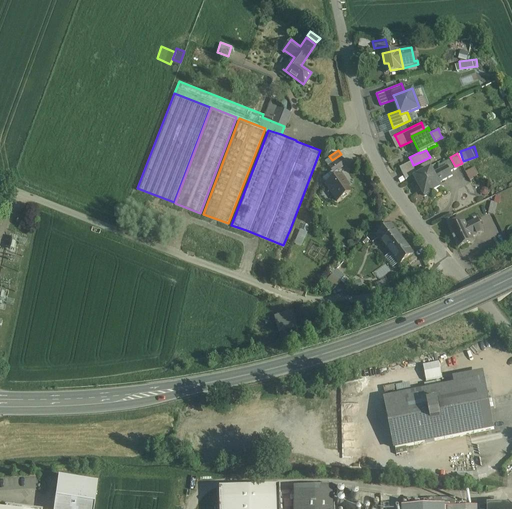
[(333,161),(328,164),(332,169),(333,171),(337,167),(346,161),(341,155),(333,161)]
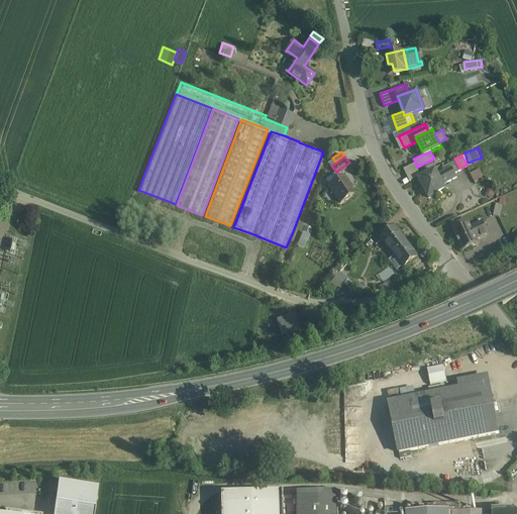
[(454,159),(442,165),(444,169),(451,165),(454,171),(459,168),(454,159)]
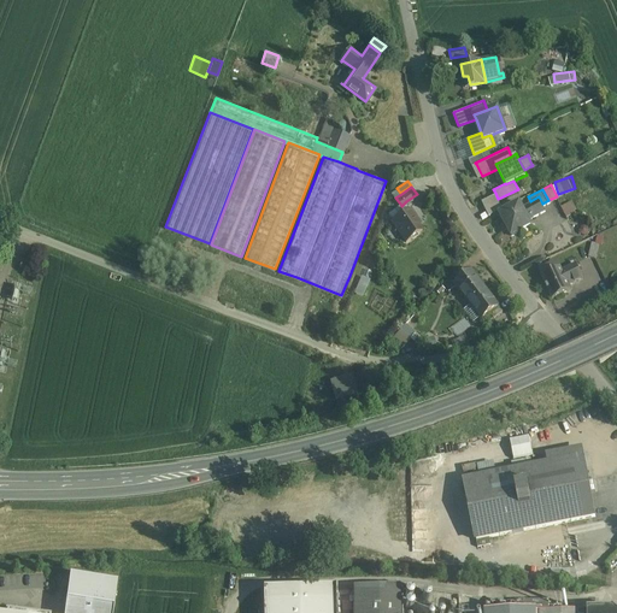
[(501,207),(498,199),(495,193),(482,199),(488,212),(501,207)]
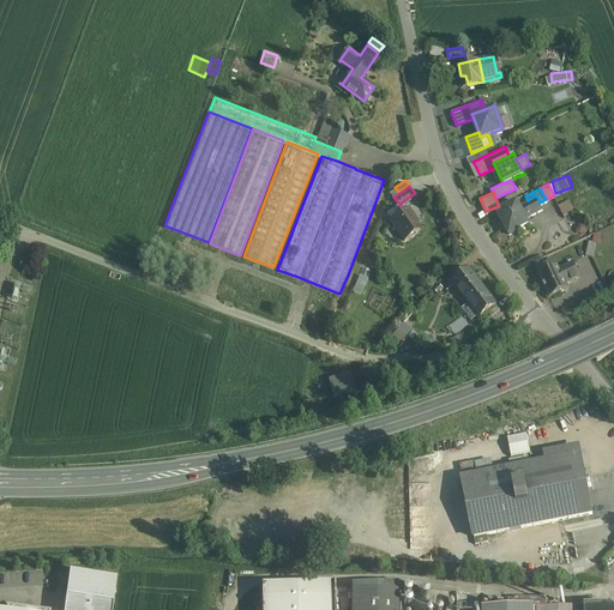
[(528,200),(519,205),(527,217),(542,206),(540,203),(536,195),(528,200)]
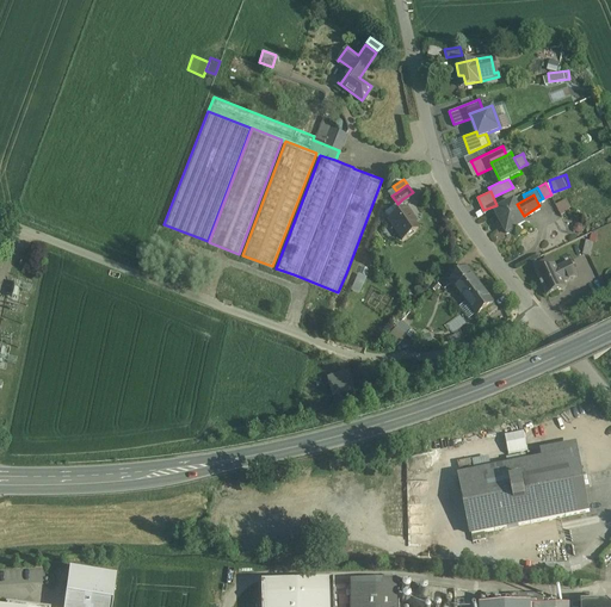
[(559,200),(563,211),(574,206),(569,196),(559,200)]
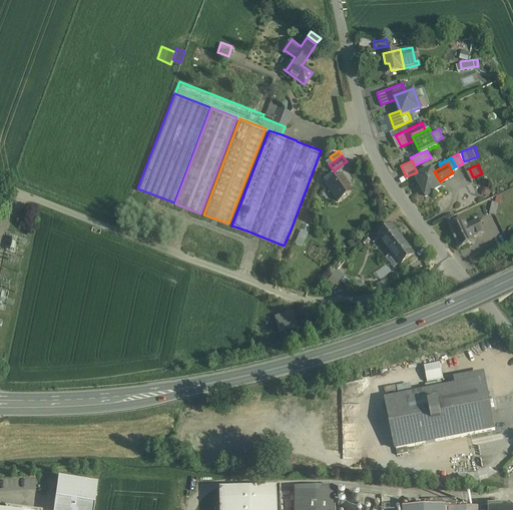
[(432,166),(416,175),(425,192),(441,184),(440,181),(434,171),(432,166)]
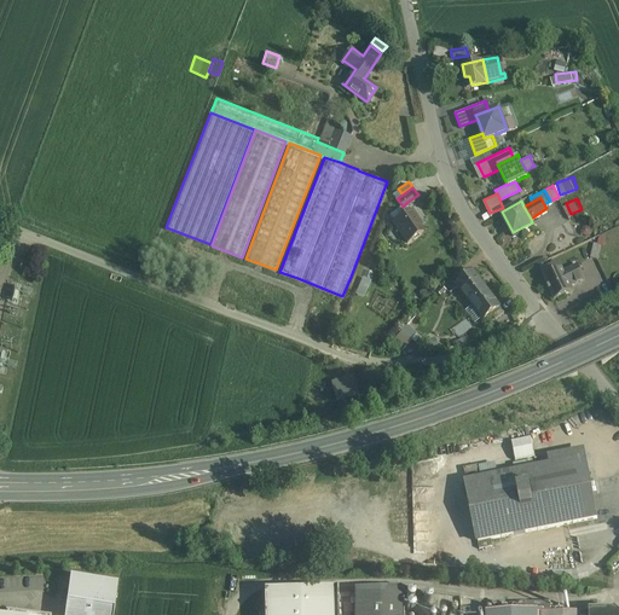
[(401,204),(389,213),(394,220),(411,208),(408,202),(403,207),(401,204)]
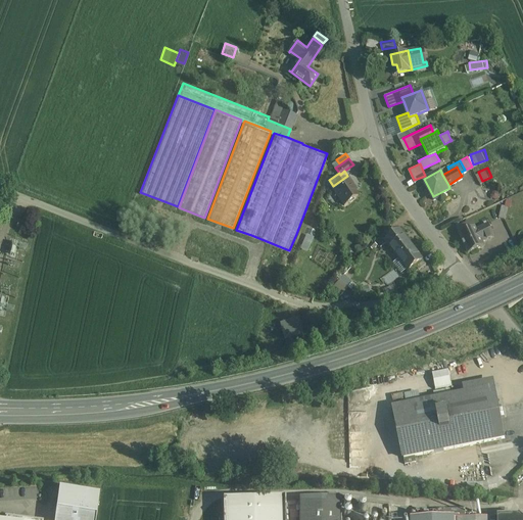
[(333,186),(344,202),(358,193),(354,188),(357,187),(348,175),(347,176),(333,186)]
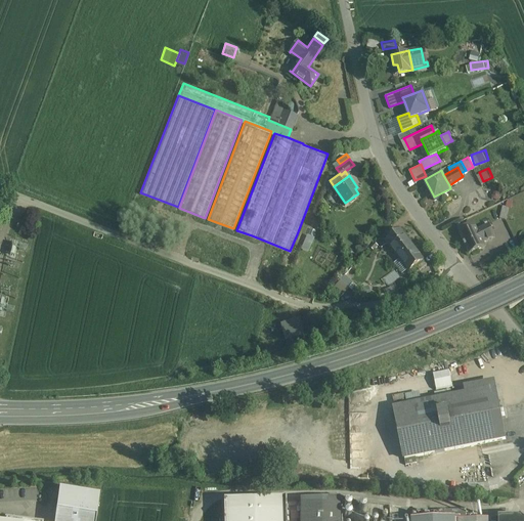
[(515,207),(508,205),(504,219),(511,221),(515,207)]
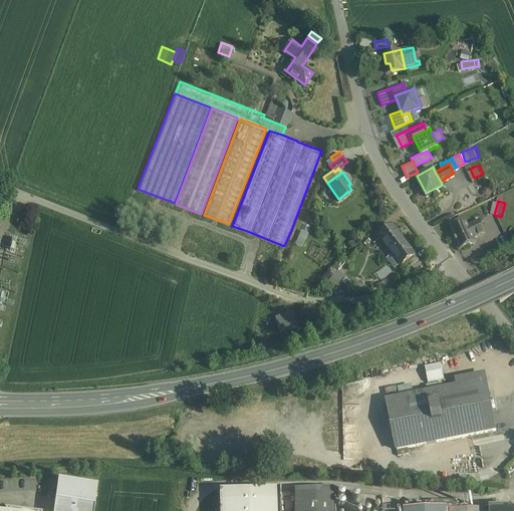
[(485,229),(479,217),(468,222),(474,235),(485,229)]
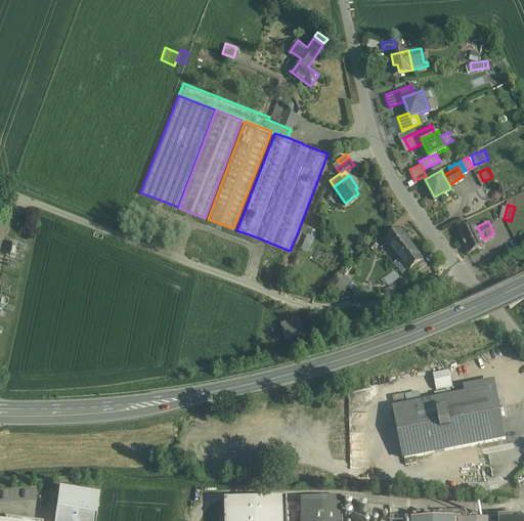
[(475,224),(460,231),(469,251),(484,244),(483,240),(477,226),(475,224)]
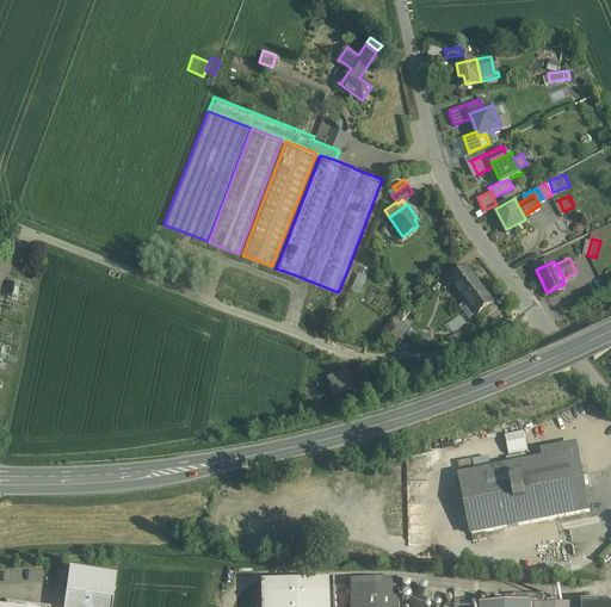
[(466,297),(482,285),(467,265),(450,277),(466,297)]
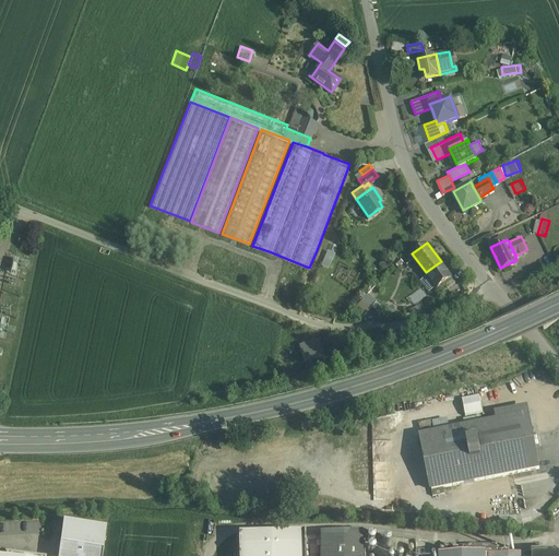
[(329,246),(323,262),(332,265),(337,249),(329,246)]
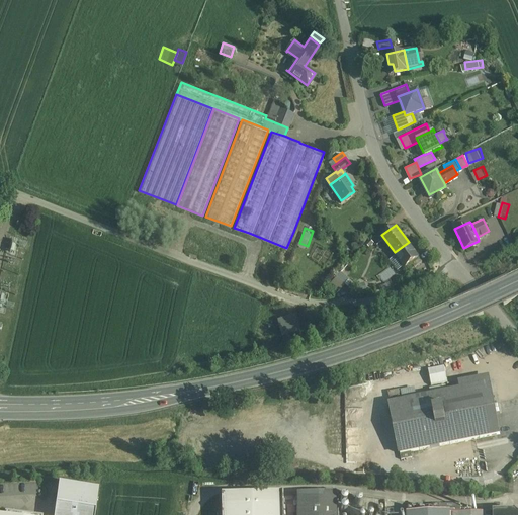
[(409,242),(395,252),(404,264),(411,259),(418,254),(409,242)]
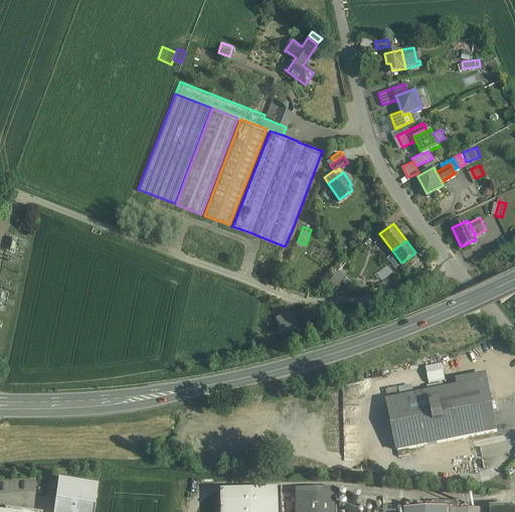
[(419,258),(415,252),(408,258),(411,263),(419,258)]
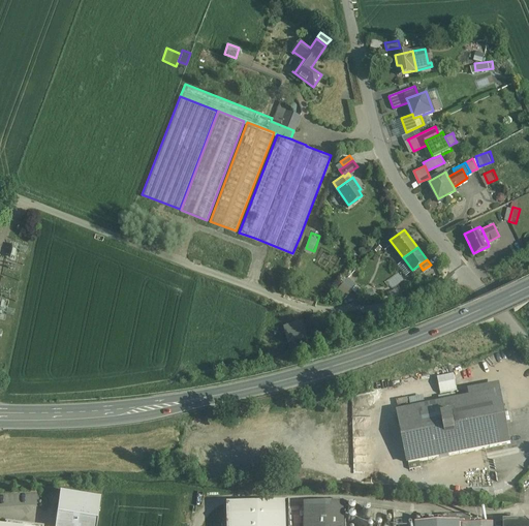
[(351,287),(343,280),(336,288),(344,296),(351,287)]
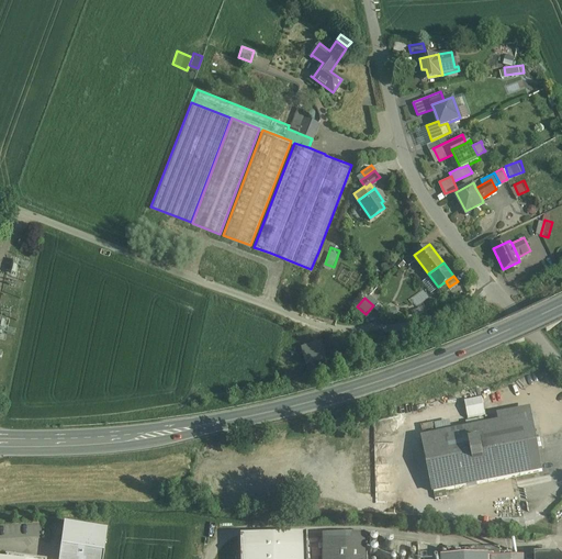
[(304,362),(324,356),(317,337),(299,344),(304,362)]
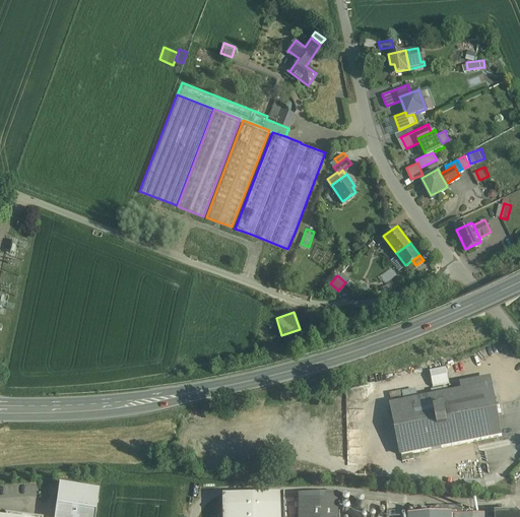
[(429,367),(430,383),(446,382),(445,366),(429,367)]
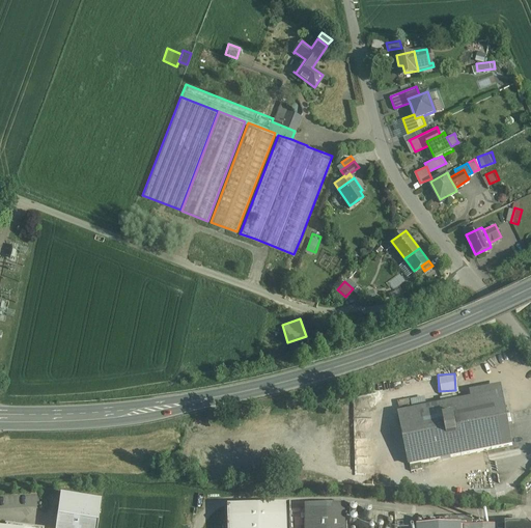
[(471,397),(502,391),(500,383),(469,389),(471,397)]
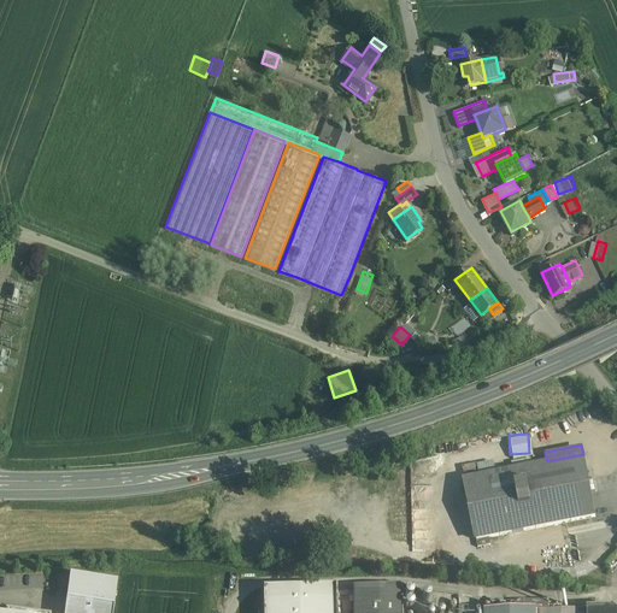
[(535,464),(464,478),(476,537),(489,535),(594,514),(583,454),(547,461),(545,461),(535,464)]
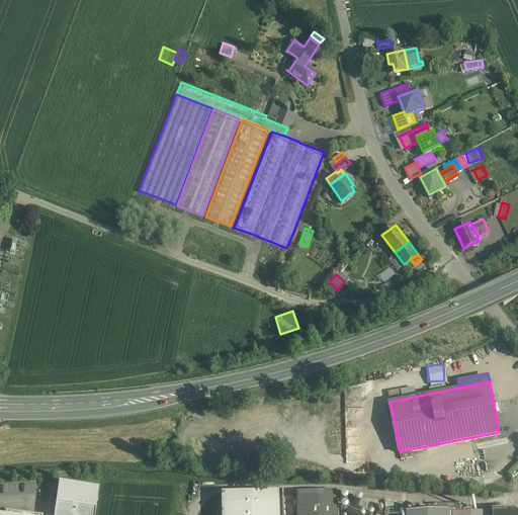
[(94,514),(98,486),(59,481),(56,506),(54,514),(94,514)]
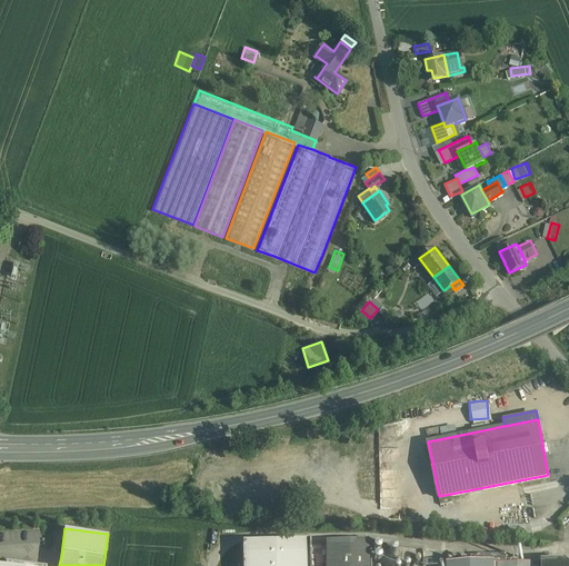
[(369,565),(369,538),(326,538),(325,565),(369,565)]
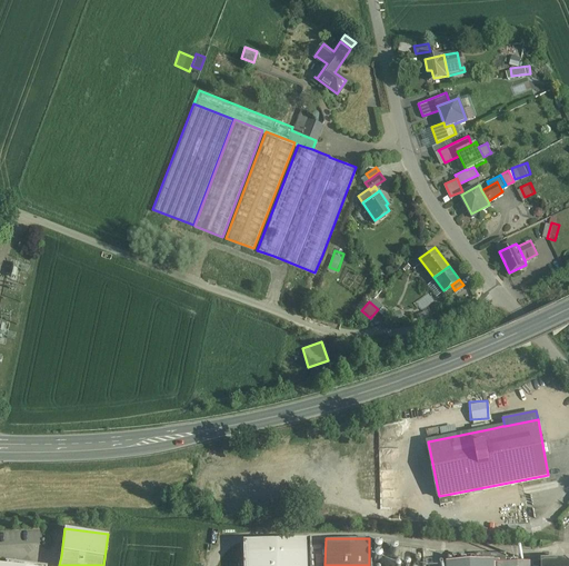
[(309,565),(309,539),(242,542),(242,565),(309,565)]
